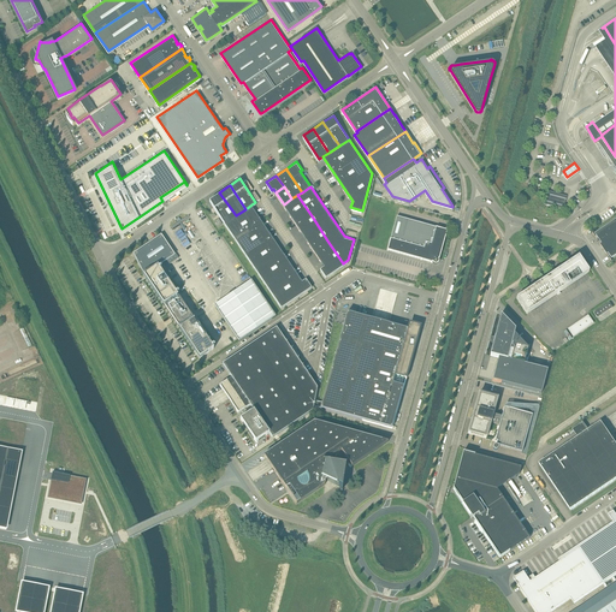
[(563,206),(567,192),(548,186),(544,201),(563,206)]
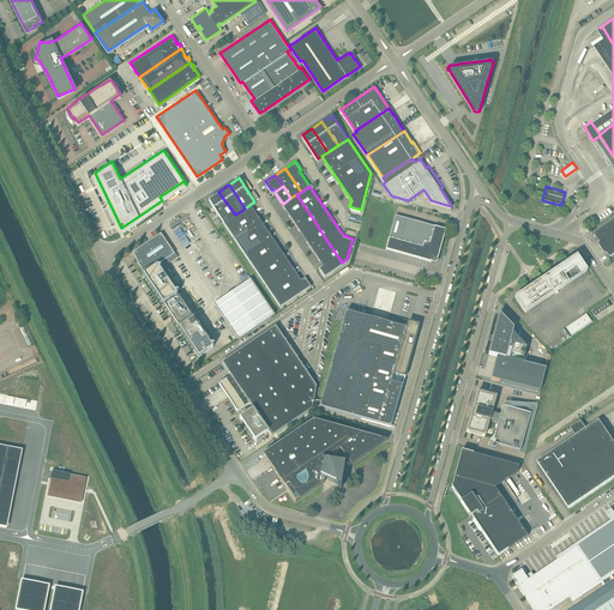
[(218,192),(210,198),(209,198),(224,222),(235,215),(218,192)]
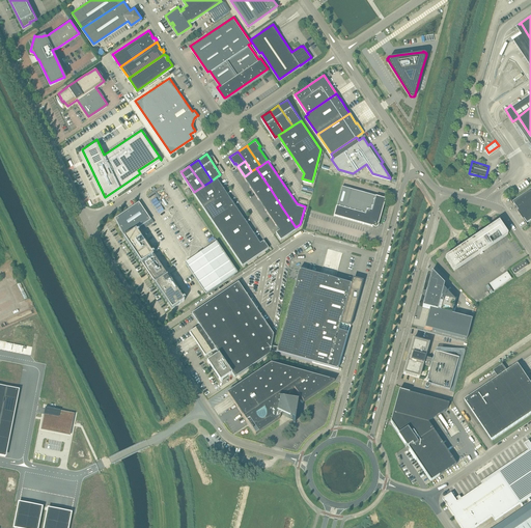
[(251,171),(245,176),(257,196),(270,188),(256,168),(251,171)]
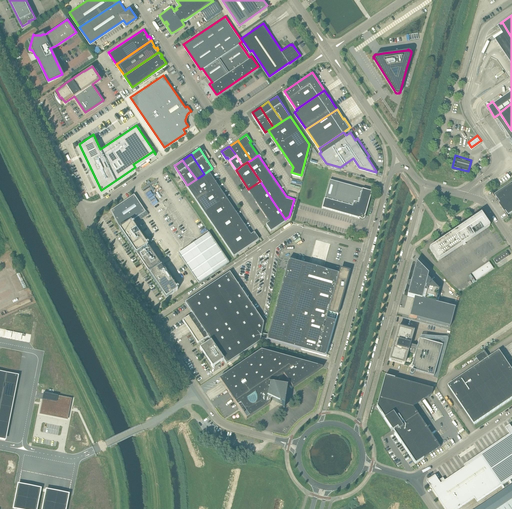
[(196,199),(218,184),(209,170),(204,174),(196,179),(187,185),(196,199)]
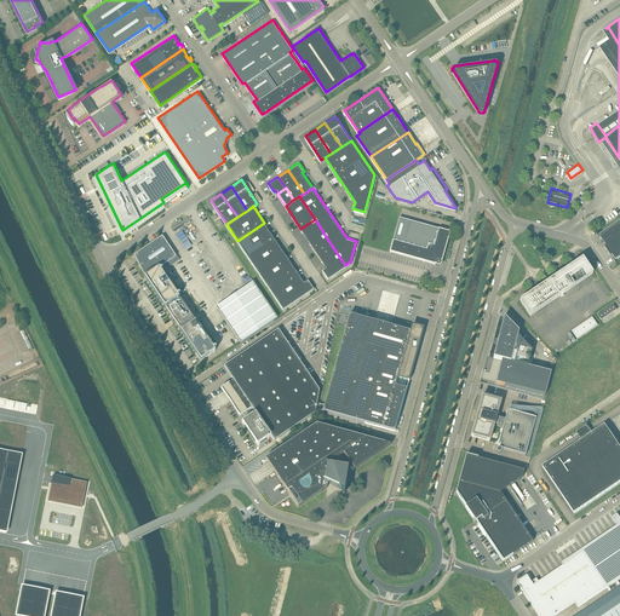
[(392,237),(391,242),(390,248),(435,262),(435,260),(436,262),(437,262),(437,263),(438,263),(440,263),(441,262),(442,262),(442,260),(443,259),(443,258),(442,257),(451,229),(400,214),(392,237)]
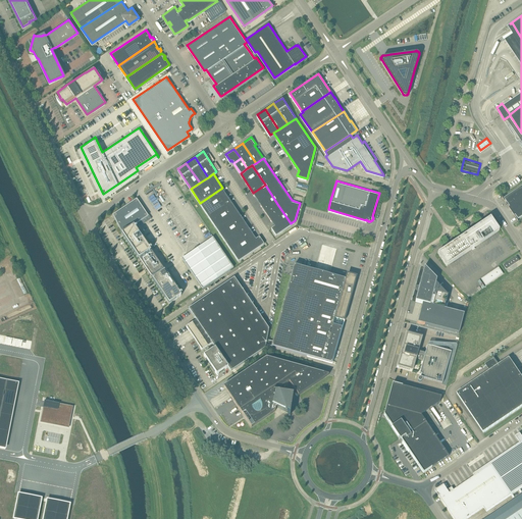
[(510,203),(509,204),(503,195),(502,195),(518,218),(515,213),(516,212),(518,216),(521,213),(521,183),(504,195),(510,203)]
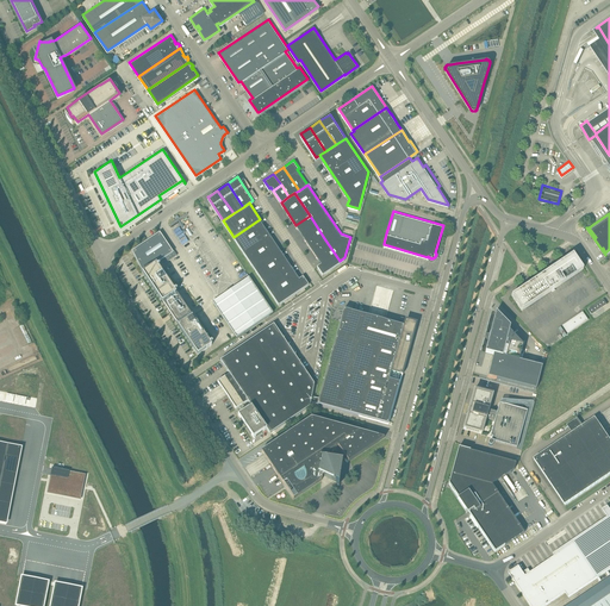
[(310,216),(296,225),(311,248),(324,238),(310,216)]
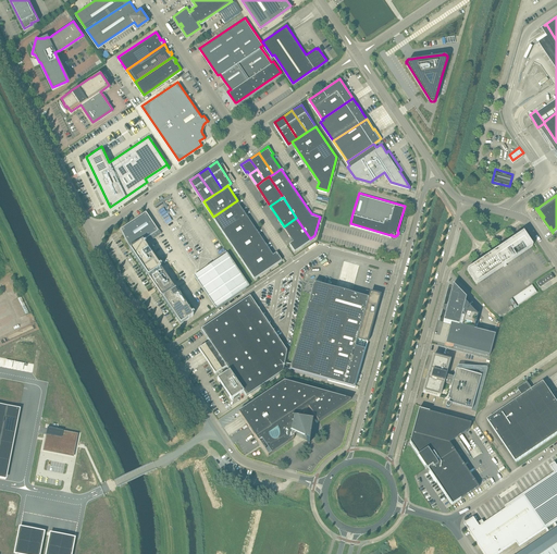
[(224,231),(248,216),(237,200),(213,217),(224,231)]
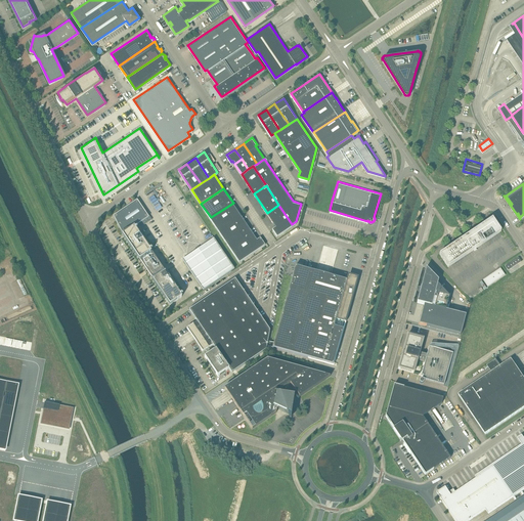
[(137,197),(113,213),(122,231),(125,235),(136,227),(151,217),(149,213),(148,214),(137,197)]
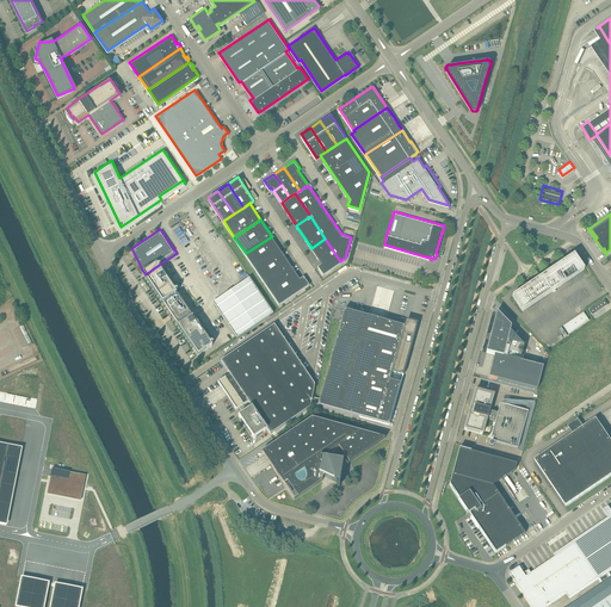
[(257,270),(283,252),(272,236),(246,253),(257,270)]
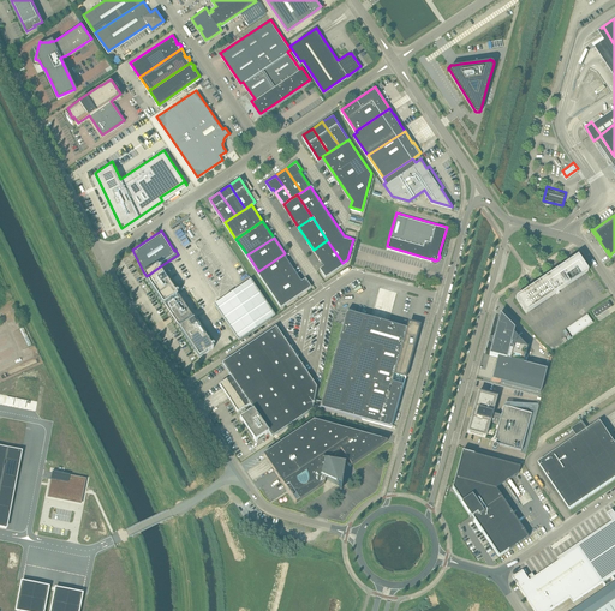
[(327,240),(314,250),(323,263),(320,267),(326,275),(342,263),(327,240)]
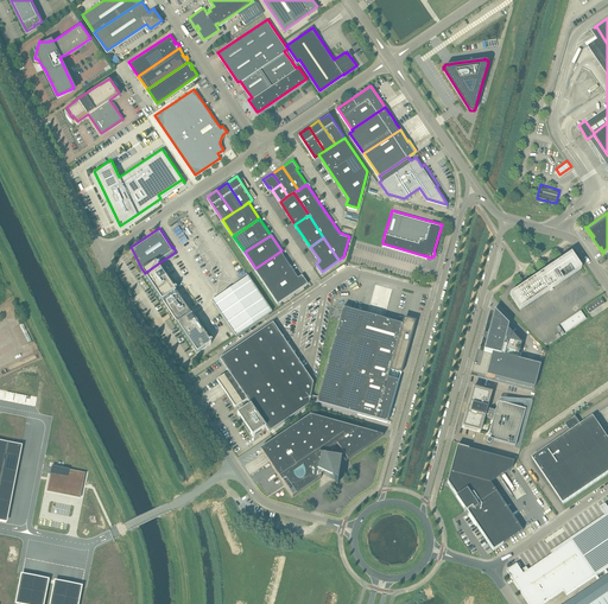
[(266,285),(292,267),(282,250),(255,268),(266,285)]
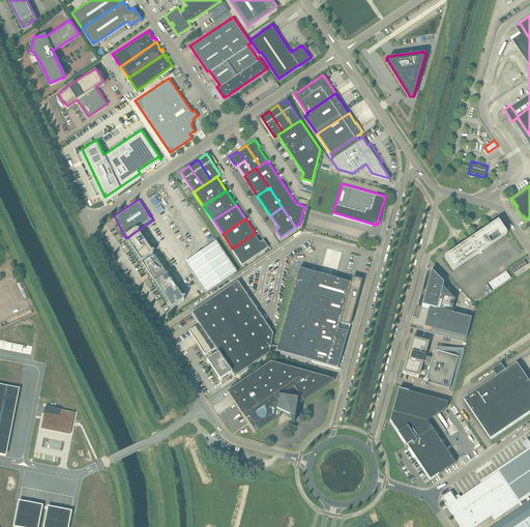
[(474,234),(444,255),(453,267),(506,231),(498,218),(474,234)]
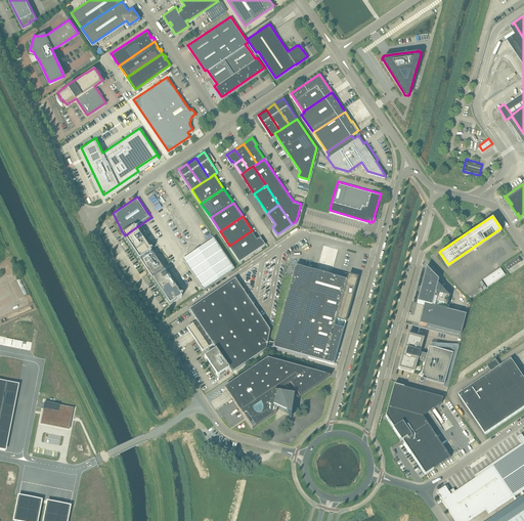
[(136,227),(125,235),(139,257),(140,256),(141,257),(140,258),(153,275),(154,276),(164,269),(164,268),(164,267),(153,250),(151,251),(150,249),(151,249),(136,227)]
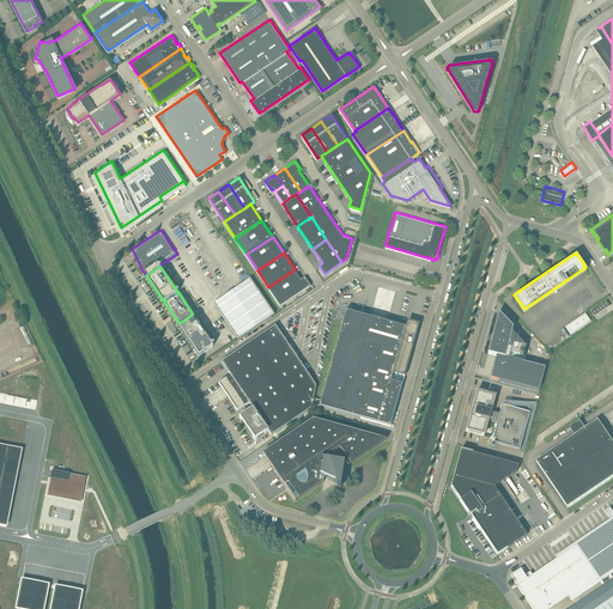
[(295,269),(268,287),(280,304),(310,284),(304,274),(301,278),(295,269)]
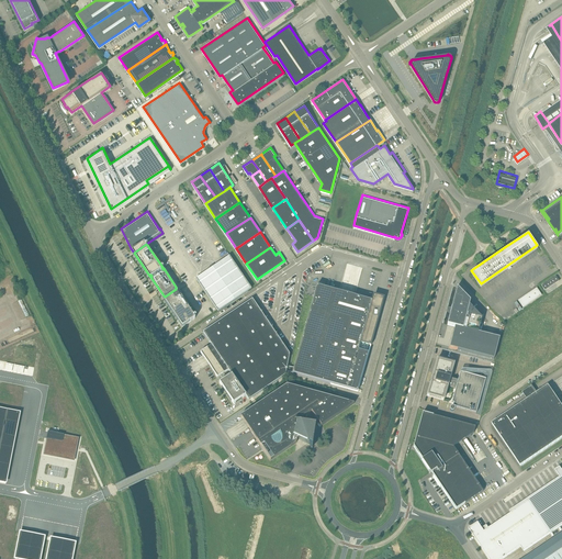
[(210,266),(195,276),(217,309),(251,286),(229,253),(215,263),(214,260),(209,264),(210,266)]
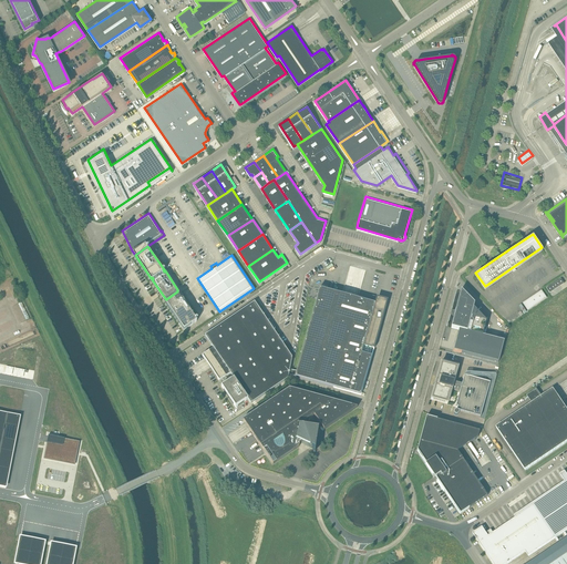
[(547,285),(550,289),(564,280),(562,276),(547,285)]
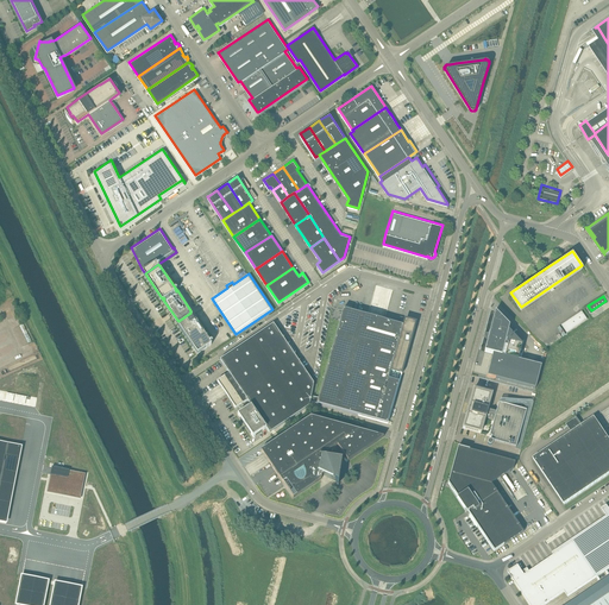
[(401,322),(368,313),(343,306),(319,395),(316,399),(316,401),(358,413),(388,421),(414,325),(401,321),(401,322)]
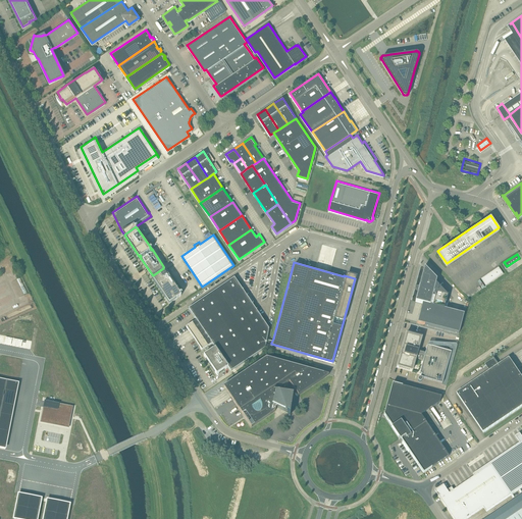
[(418,288),(415,299),(422,301),(417,320),(424,322),(424,321),(459,330),(464,311),(444,306),(448,293),(435,280),(436,276),(424,264),(418,288)]
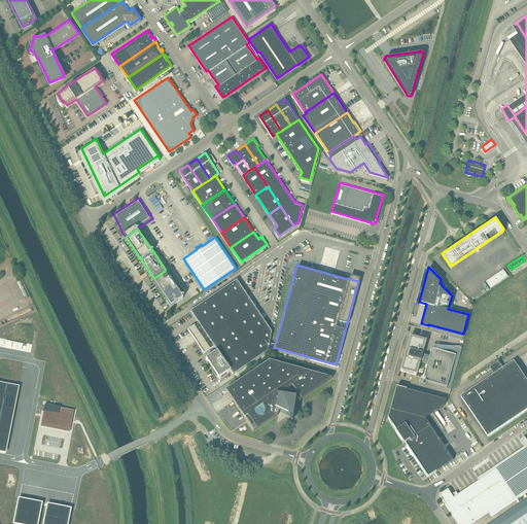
[(498,280),(500,279),(508,274),(503,267),(493,274),(498,280)]
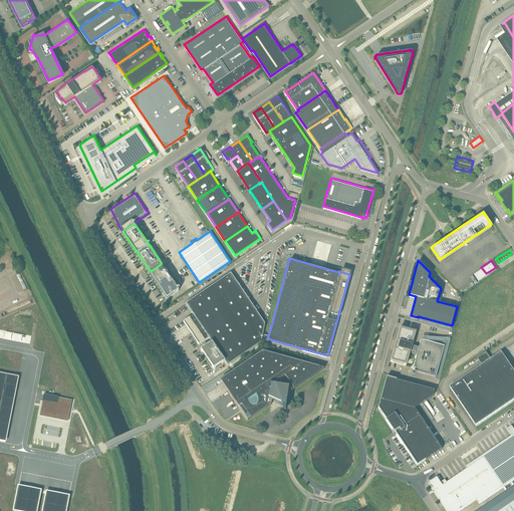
[(151,271),(150,271),(159,283),(170,276),(162,263),(151,271)]
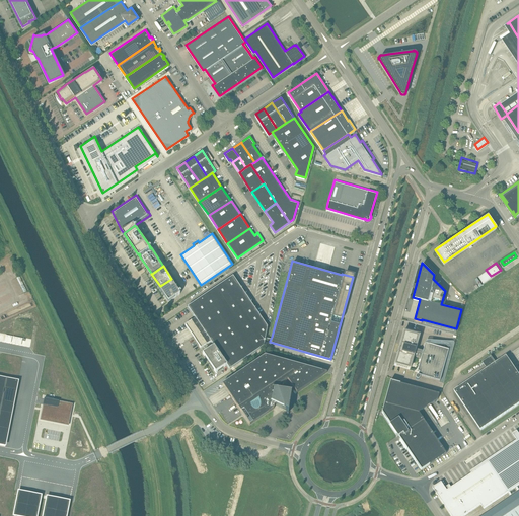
[(195,315),(184,322),(187,324),(187,325),(193,334),(199,343),(201,346),(206,342),(211,339),(214,343),(203,351),(216,370),(227,362),(229,366),(264,344),(265,340),(270,341),(272,337),(266,336),(268,324),(256,307),(233,274),(188,304),(195,315)]
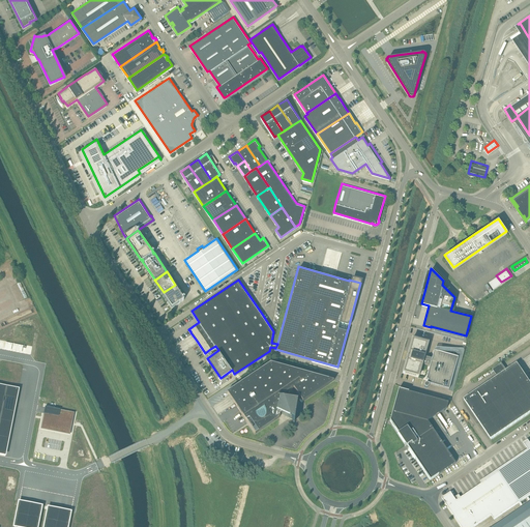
[(175,285),(164,292),(172,305),(184,297),(175,285)]
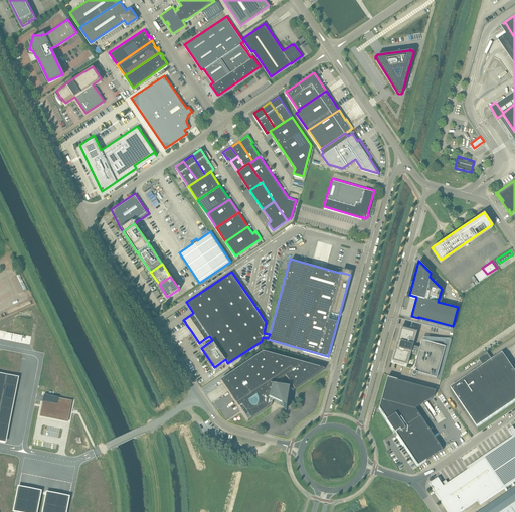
[(413,373),(413,374),(414,374),(414,373),(415,373),(416,372),(417,370),(437,375),(438,370),(445,344),(421,338),(419,345),(411,343),(415,331),(400,326),(391,359),(406,363),(409,351),(417,353),(413,365),(414,366),(414,370),(413,370),(412,370),(412,371),(412,372),(412,373),(413,373)]
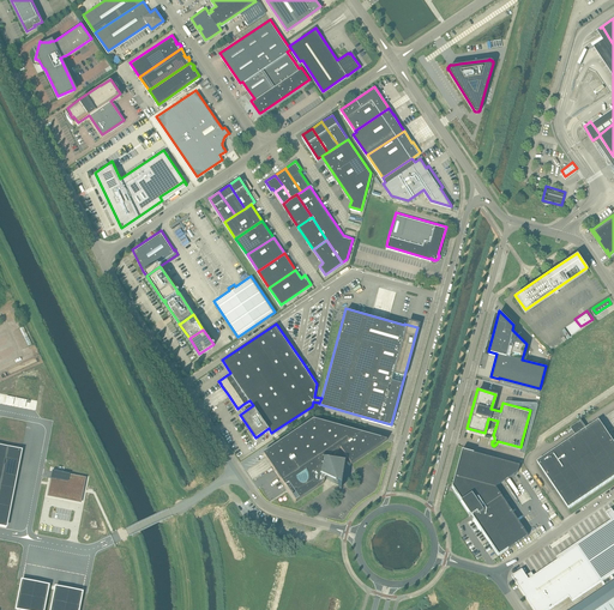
[(313,416),(263,451),(265,453),(265,454),(272,464),(296,499),(324,479),(325,475),(326,475),(329,476),(329,477),(329,478),(330,478),(331,478),(331,477),(337,481),(339,491),(341,483),(342,476),(344,459),(327,457),(327,454),(341,446),(351,461),(386,438),(313,416)]
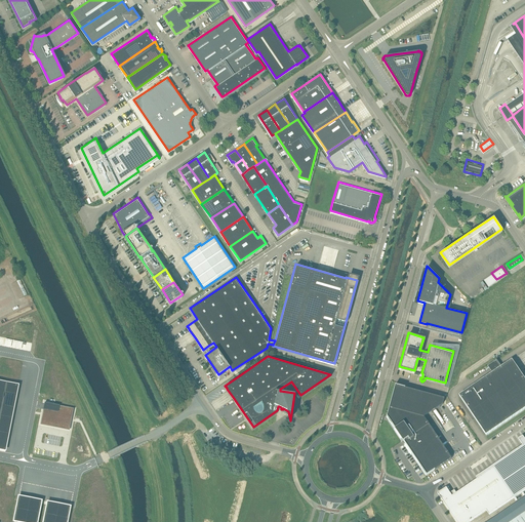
[(524,375),(512,357),(501,364),(497,358),(488,364),(492,370),(459,393),(486,432),(524,405),(524,375)]
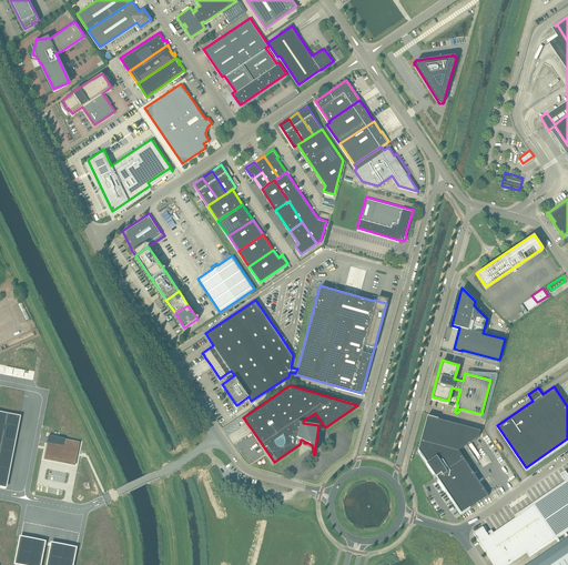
[(418,446),(417,449),(421,452),(428,464),(435,474),(436,473),(438,475),(436,476),(458,507),(460,512),(462,511),(488,493),(458,449),(467,443),(467,442),(476,436),(477,436),(479,434),(479,433),(480,429),(427,414),(418,446)]
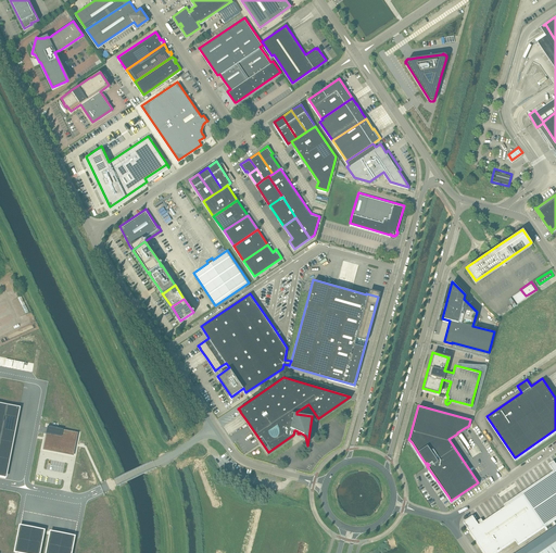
[(47,435),(45,445),(73,451),(75,440),(76,441),(78,429),(71,428),(58,425),(48,424),(46,430),(46,435),(47,435)]
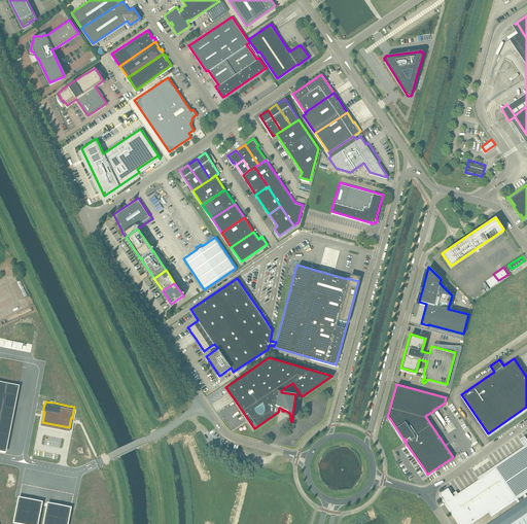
[(452,492),(449,487),(448,486),(440,492),(446,500),(460,523),(466,523),(488,510),(491,514),(526,489),(526,437),(526,435),(522,439),(525,444),(479,476),(480,478),(458,492),(456,489),(452,492)]
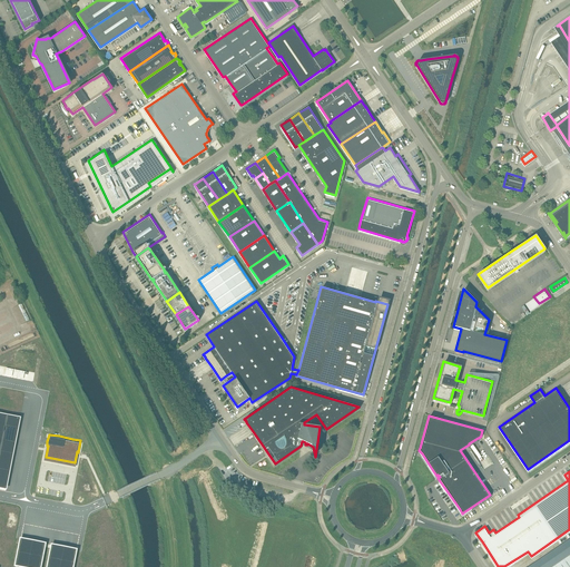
[(30,554),(67,539),(60,521),(22,536),(30,554)]
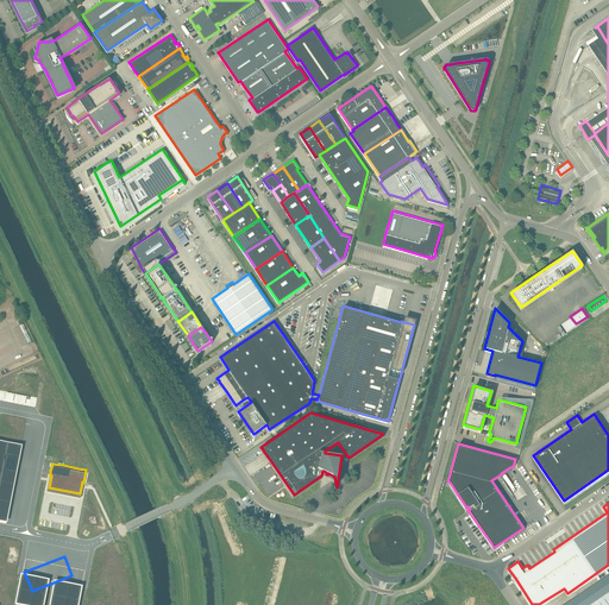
[(608,604),(608,572),(560,604),(608,604)]
